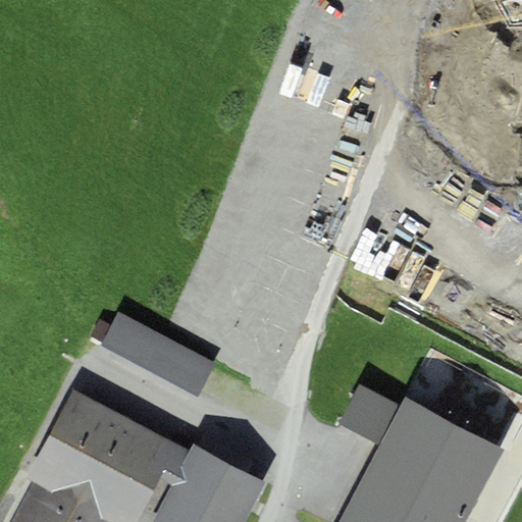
[(216,363),(117,313),(100,346),(200,397),(216,363)]
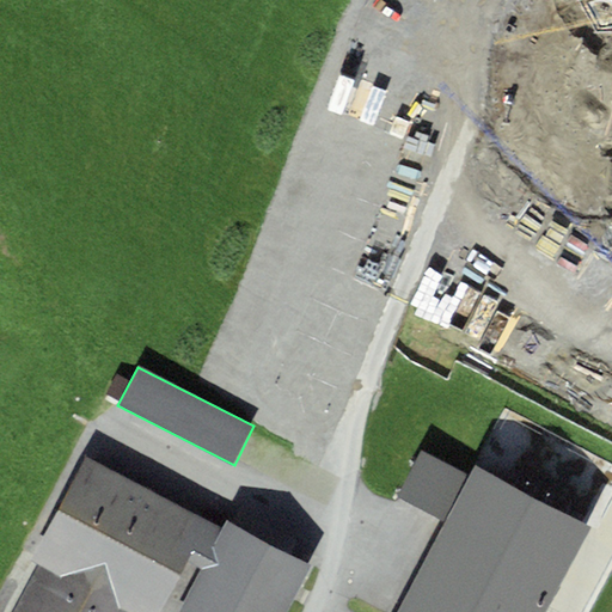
[(440,525),(466,475),(421,451),(395,501),(440,525)]
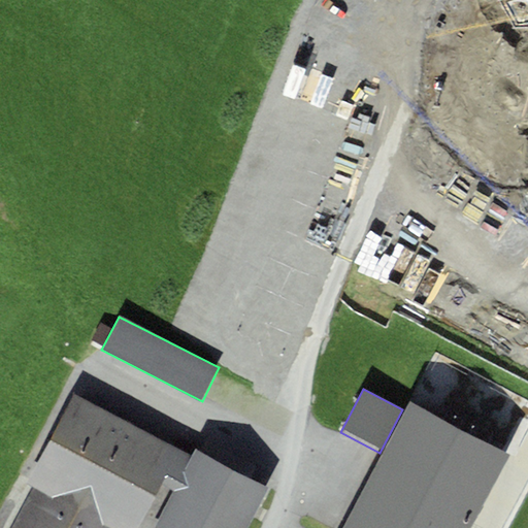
[(179,450),(73,395),(26,485),(32,488),(109,527),(137,527),(162,484),(179,450)]
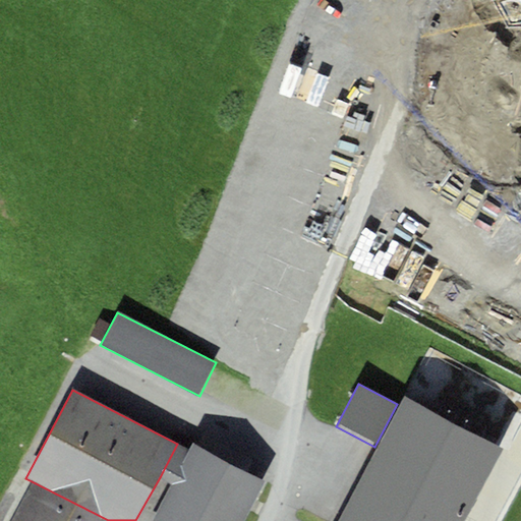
[(464,520),(502,450),(400,398),(397,404),(374,447),(335,520),(464,520)]
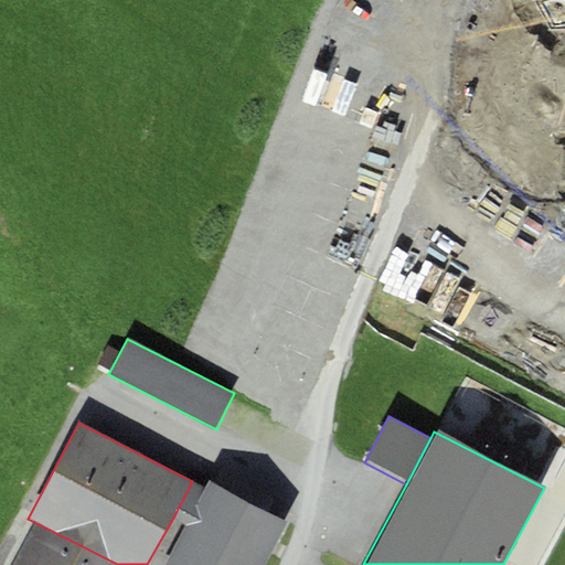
[(206,489),(192,481),(173,518),(187,524),(206,489)]
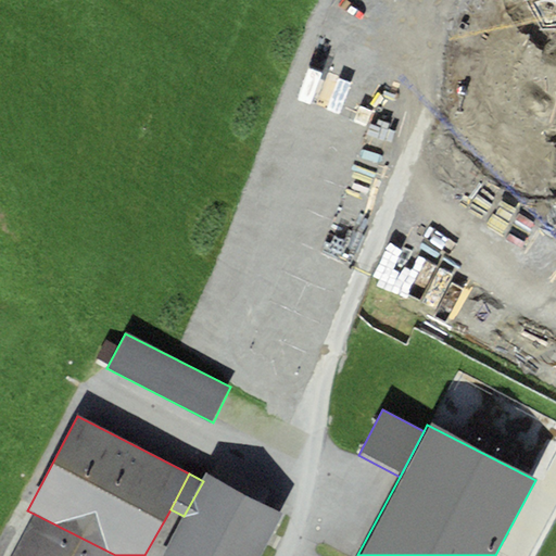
[(260,555),(282,516),(207,475),(203,481),(184,516),(162,555),(260,555)]
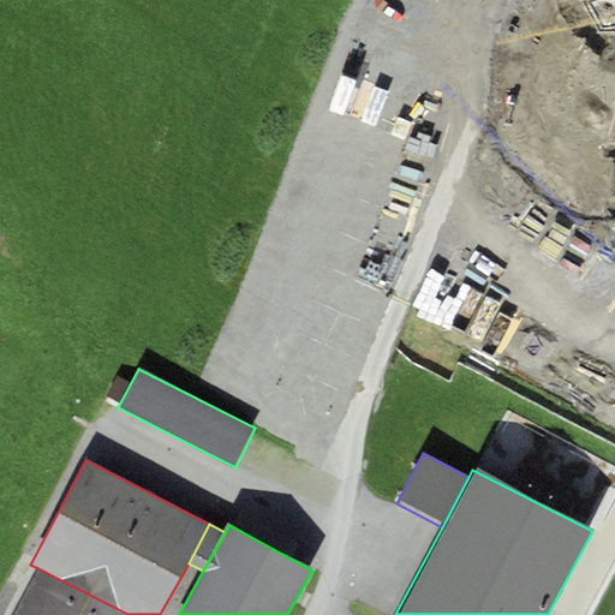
[(127,614),(37,568),(12,614),(127,614)]
